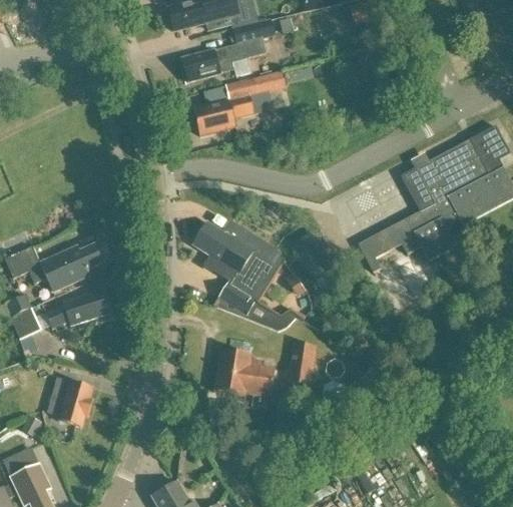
[(259,0),(236,5),(234,0),(195,0),(167,7),(173,30),(205,22),(207,29),(267,14),(263,0),(259,0)]
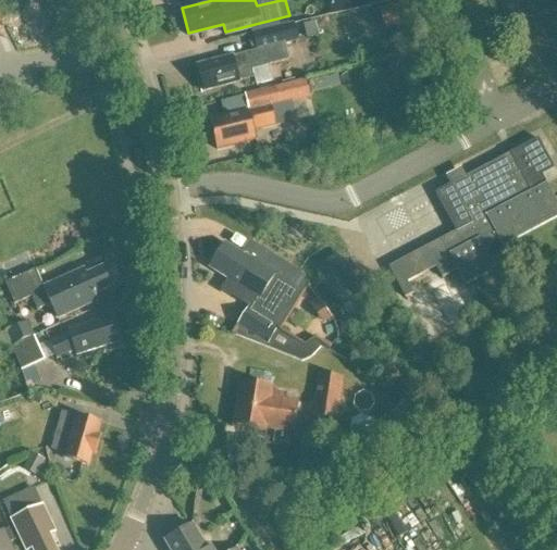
[(327,0),(330,9),(343,5),(366,0),(327,0)]
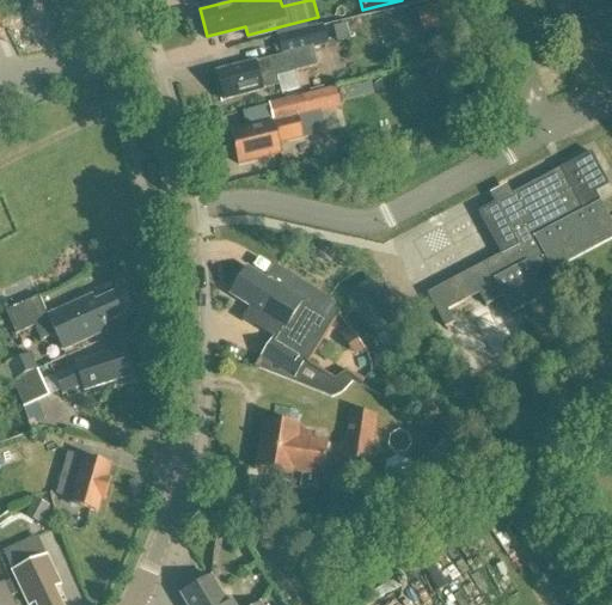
[(423,25),(452,17),(447,0),(434,0),(417,5),(423,25)]
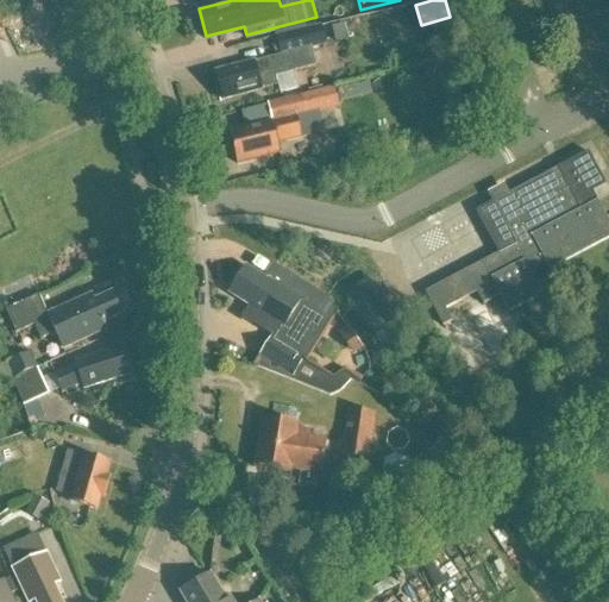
[(315,62),(311,44),(325,41),(320,23),(276,33),(281,51),(215,68),(223,96),(271,83),(269,75),(315,62)]
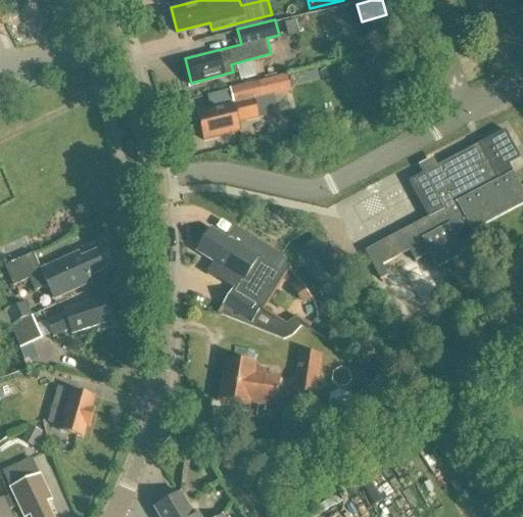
[(396,45),(391,24),(374,27),(379,49),(396,45)]
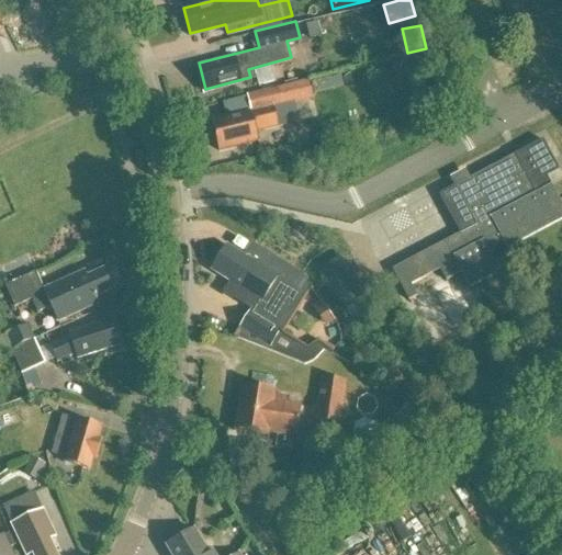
[(313,95),(308,77),(279,85),(278,81),(263,86),(263,87),(247,91),(251,110),(212,120),(218,148),(258,138),(255,128),(299,119),(294,100),(313,95)]
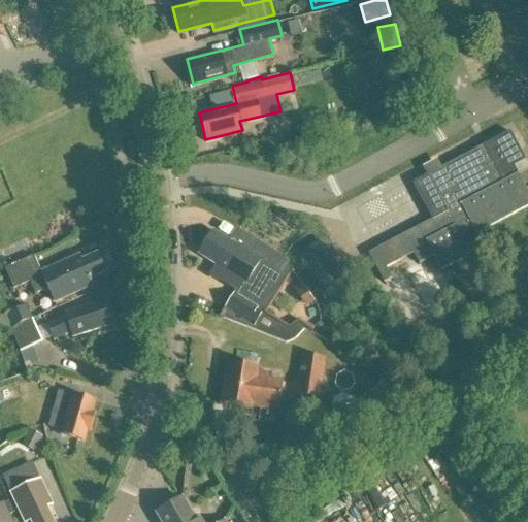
[(509,128),(440,165),(426,172),(413,180),(432,217),(368,251),(384,280),(392,275),(386,265),(414,251),(419,261),(433,254),(440,267),(469,252),(459,232),(472,226),(475,231),(527,202),(527,190),(514,164),(525,158),(509,128)]
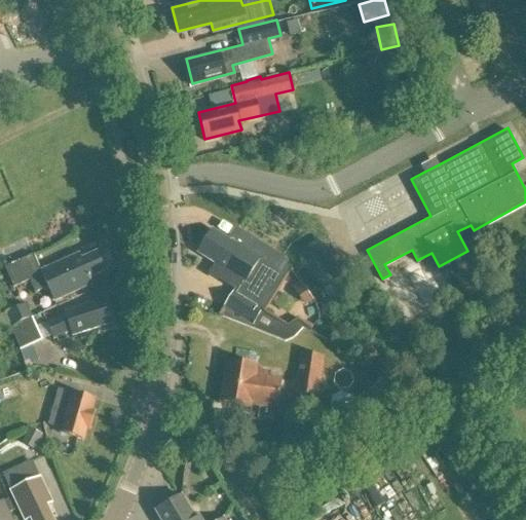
[(264,296),(280,269),(227,236),(212,227),(197,250),(215,261),(208,271),(235,289),(234,291),(254,303),(260,293),(264,296)]
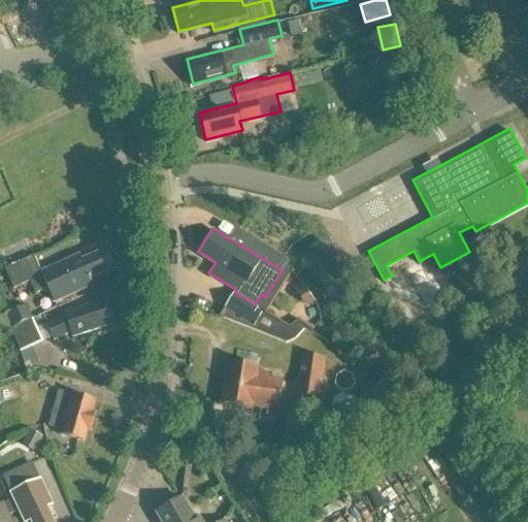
[(85,279),(104,269),(97,252),(81,258),(79,253),(40,270),(33,253),(5,265),(13,285),(30,278),(36,290),(47,285),(54,299),(88,285),(85,279)]
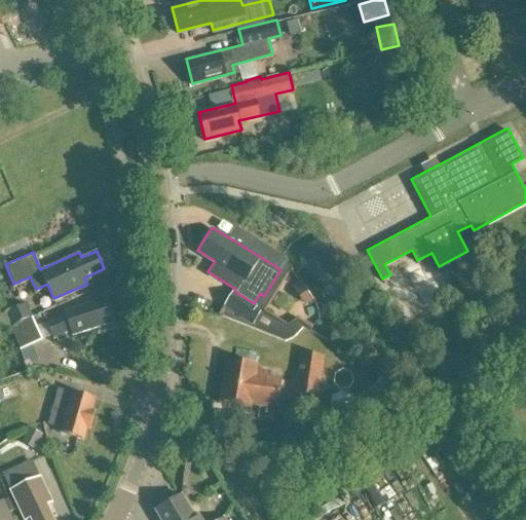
[(312,296),(302,283),(296,287),(306,301),(312,296)]
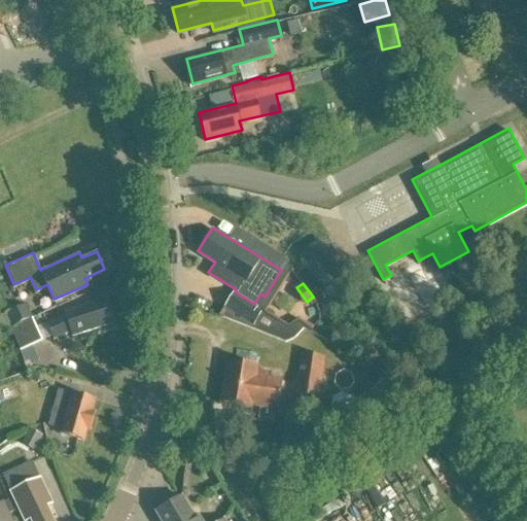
[(71,334),(111,321),(103,298),(64,310),(65,312),(45,320),(54,338),(70,331),(71,334)]
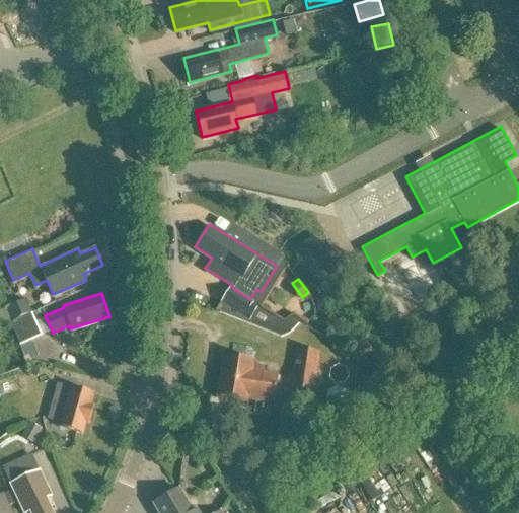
[(26,297),(6,305),(12,321),(20,343),(42,333),(31,310),(26,297)]
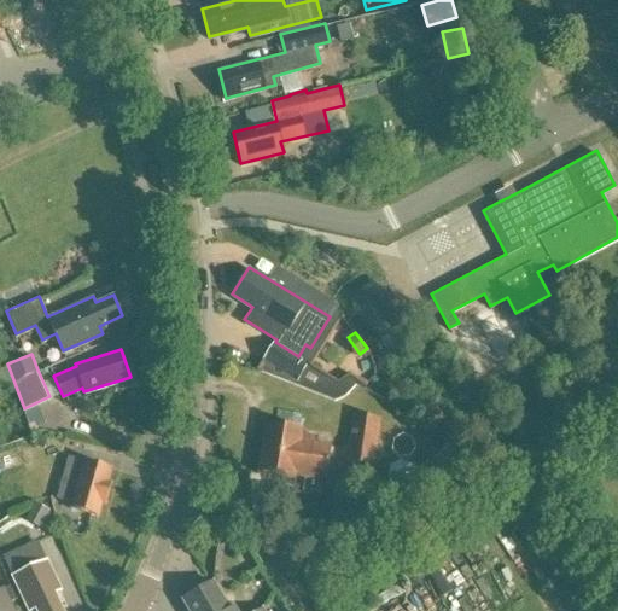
[(339,378),(330,396),(334,397),(344,394),(355,382),(357,377),(348,372),(339,378)]
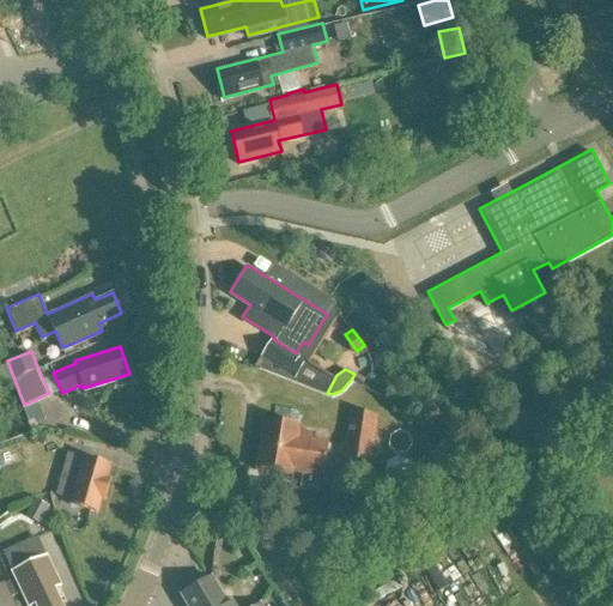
[(371,460),(377,414),(350,410),(344,456),(371,460)]
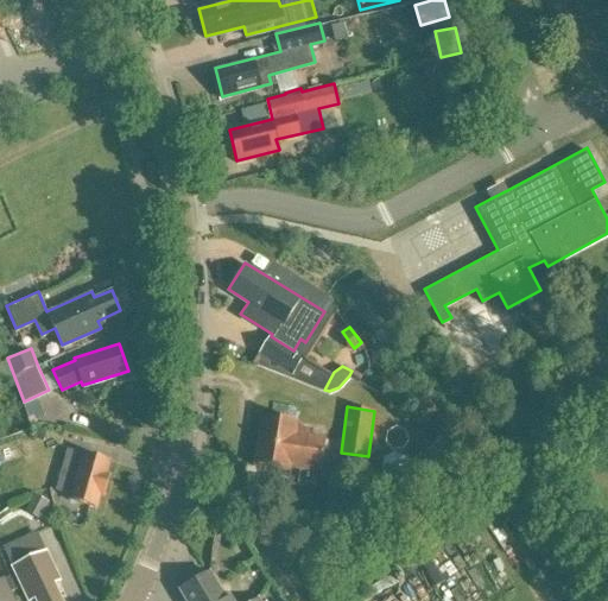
[(261,412),(253,462),(290,468),(291,466),(318,470),(323,436),(309,434),(309,428),(296,426),(297,417),(261,412)]
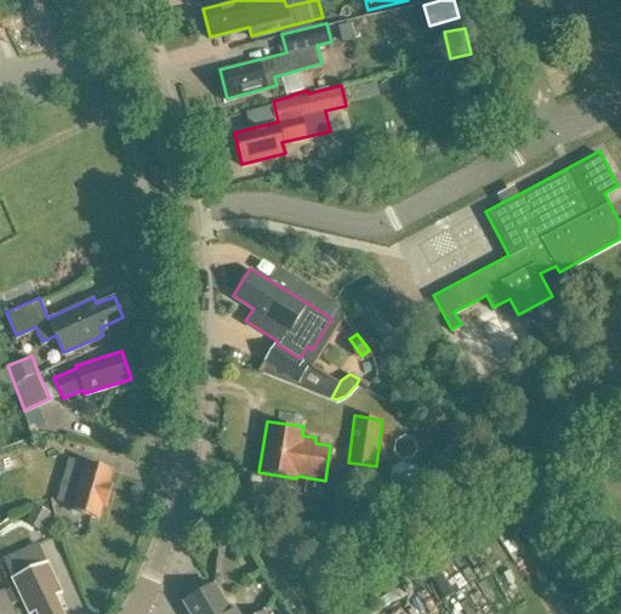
[(108,482),(112,468),(86,460),(85,461),(69,456),(63,475),(75,478),(73,487),(62,484),(58,498),(74,502),(72,509),(98,516),(102,502),(106,504),(112,483),(108,482)]
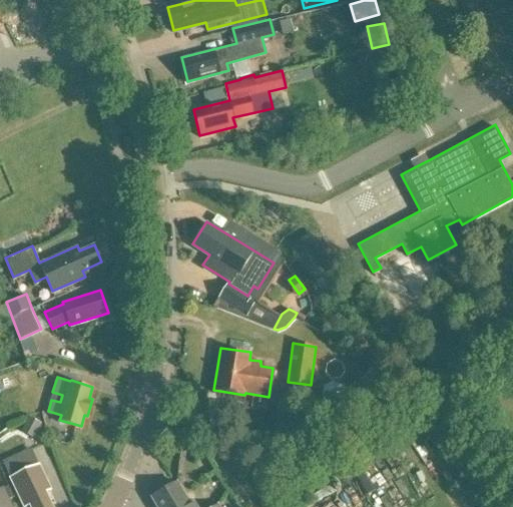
[(38,464),(11,476),(25,504),(30,501),(32,506),(51,506),(44,490),(49,487),(38,464)]
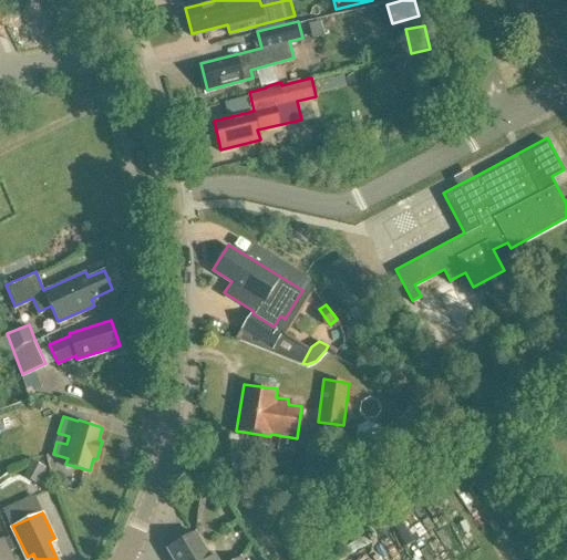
[(244,559),(240,555),(232,559),(217,559),(212,550),(208,552),(195,530),(167,548),(174,559),(244,559)]
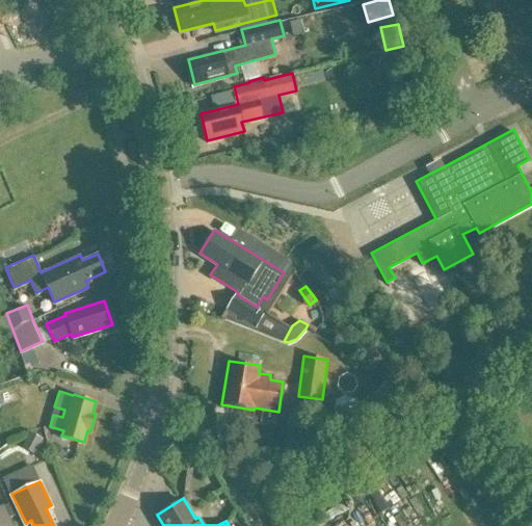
[(0,525),(12,525),(3,504),(0,505),(0,525)]
